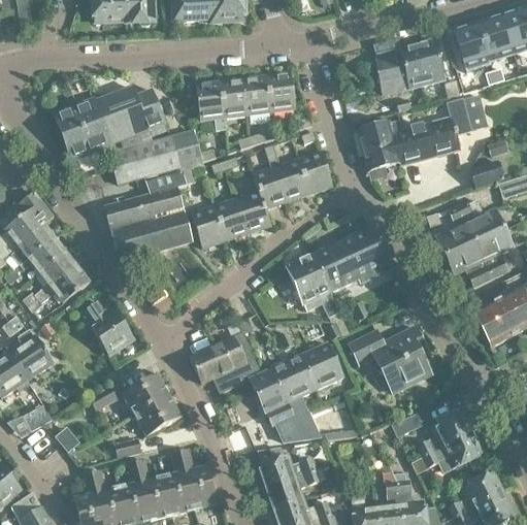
[(0,0),(0,11),(8,10),(6,0),(0,0)]
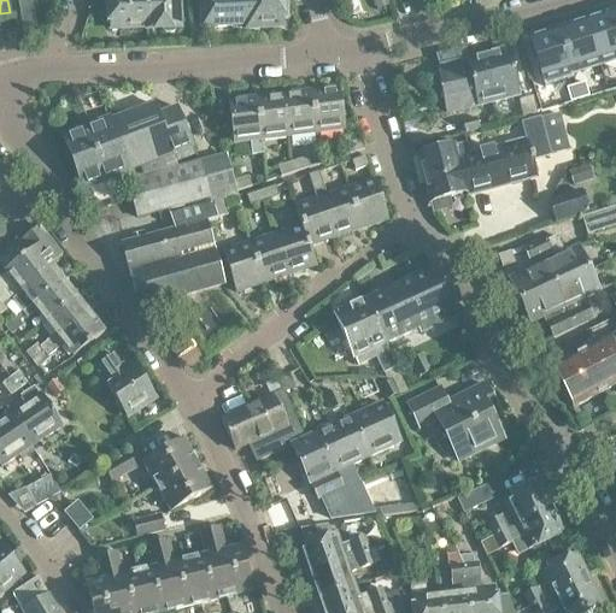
[(110,22),(110,27),(146,25),(145,0),(107,0),(109,9),(106,12),(106,19),(110,22)]
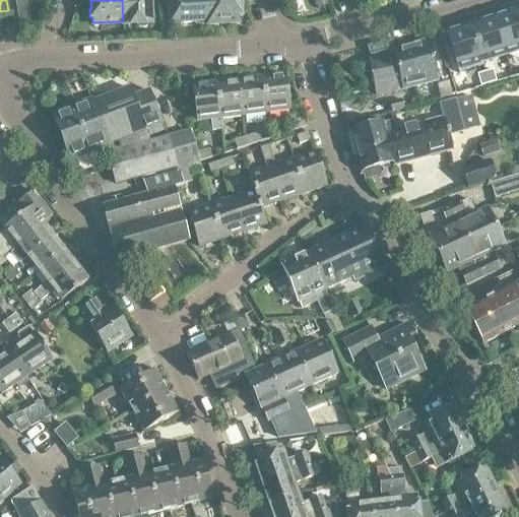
[(122,0),(123,21),(124,21),(125,23),(137,22),(139,25),(146,25),(148,22),(151,22),(150,0),(122,0)]
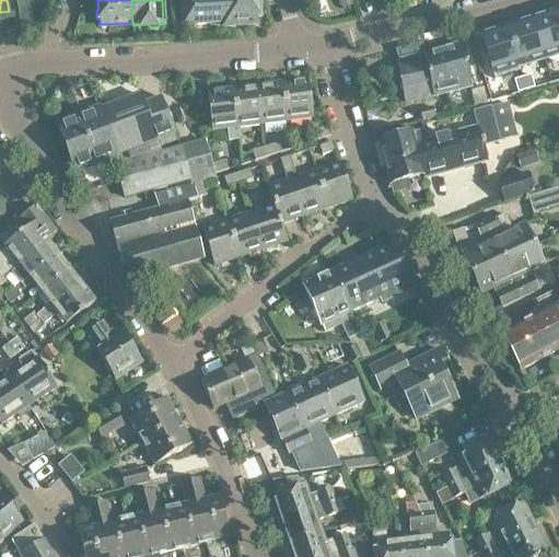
[(259,22),(257,0),(182,0),(184,23),(224,21),(224,23),(259,22)]
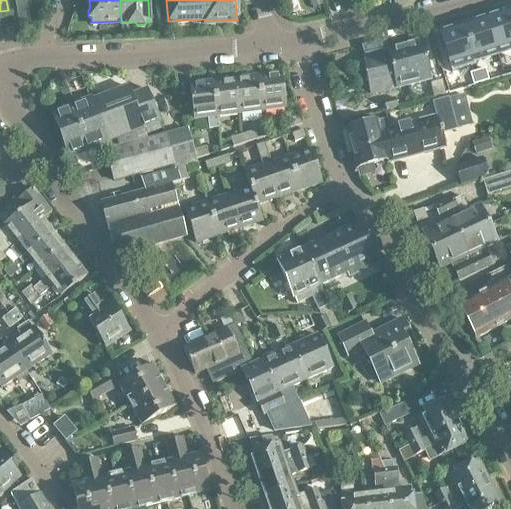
[(510,13),(509,9),(486,16),(497,51),(510,45),(510,13)]
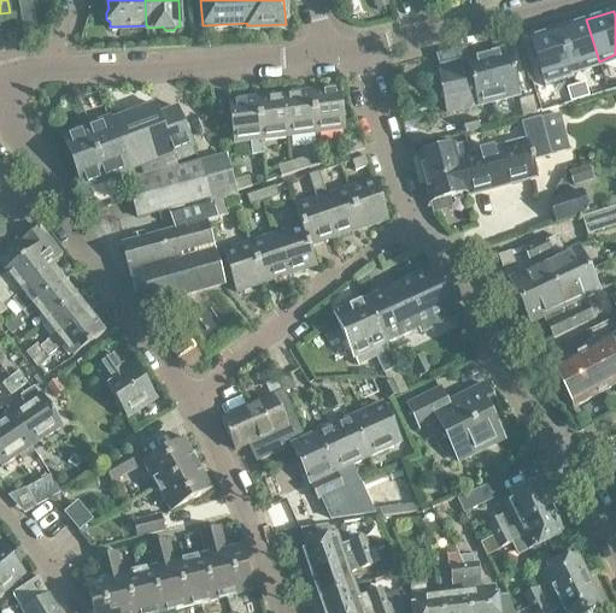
[(599,62),(586,19),(559,28),(573,70),(599,62)]
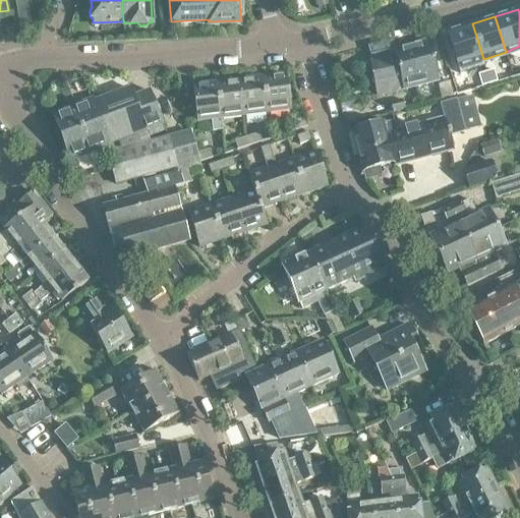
[(483,59),(472,23),(448,32),(460,71),(484,63),(483,59)]
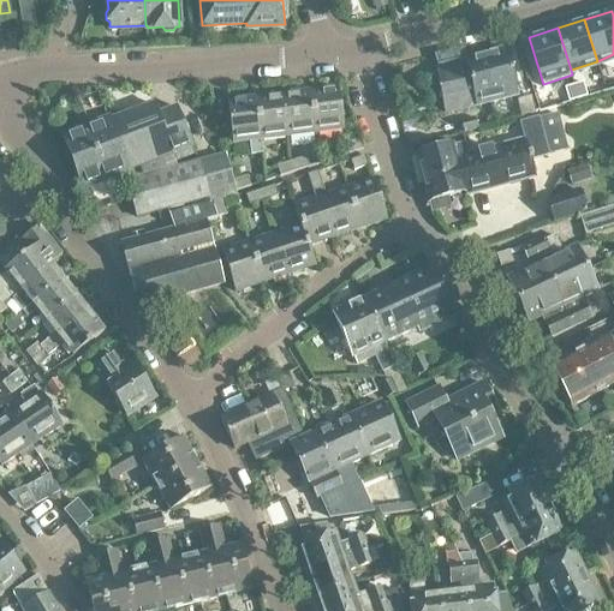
[(436,65),(443,102),(445,111),(518,93),(507,47),(465,57),(463,47),(446,51),(448,61),(436,65)]
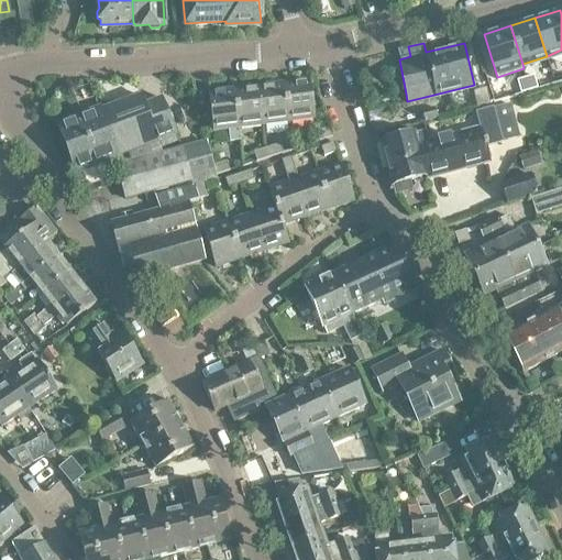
[(538,86),(535,74),(526,76),(529,89),(538,86)]
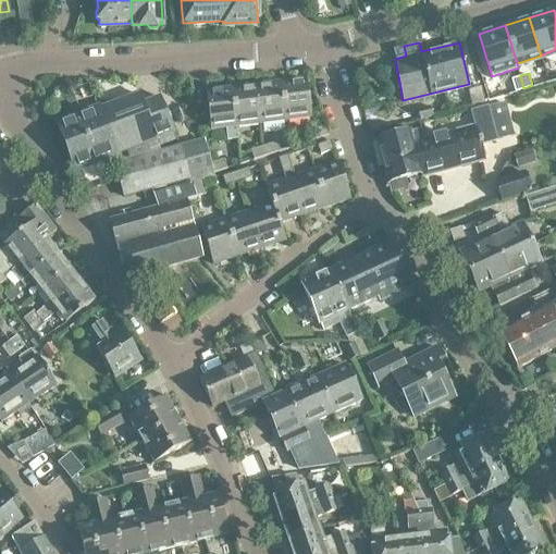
[(523,88),(520,75),(511,77),(516,90),(523,88)]
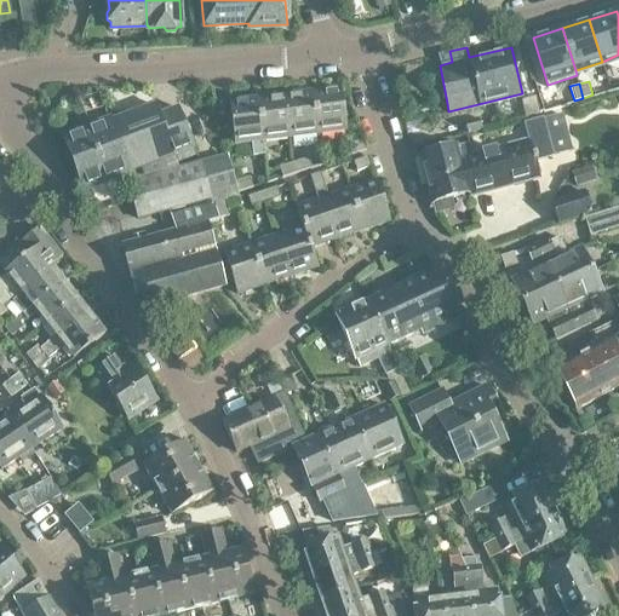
[(342,86),(313,90),(319,131),(347,127),(342,86)]
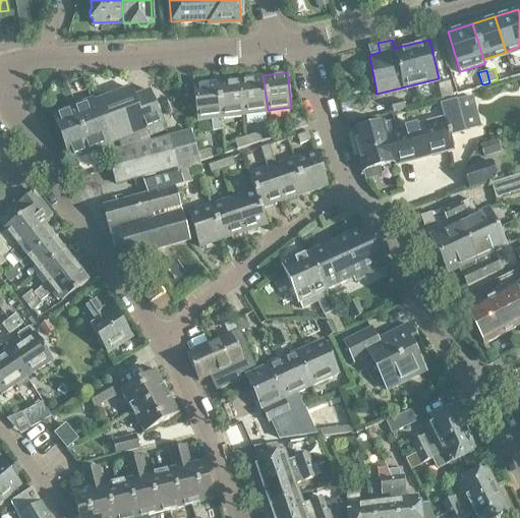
[(239,77),(244,113),(268,110),(263,75),(239,77)]
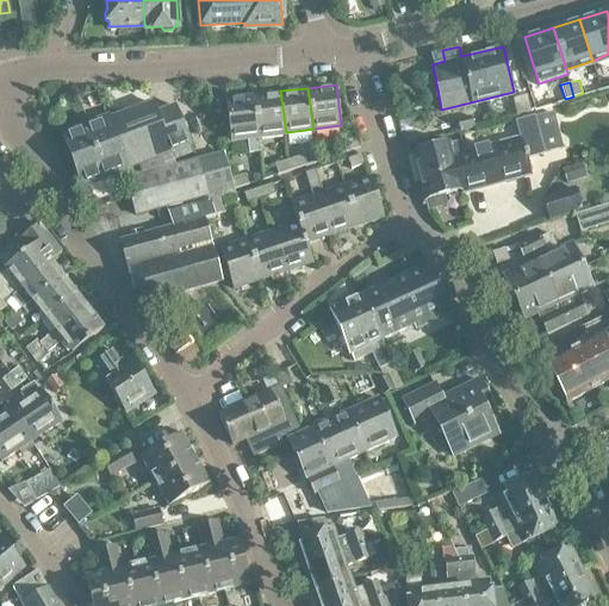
[(254,94),(259,136),(286,132),(280,91),(254,94)]
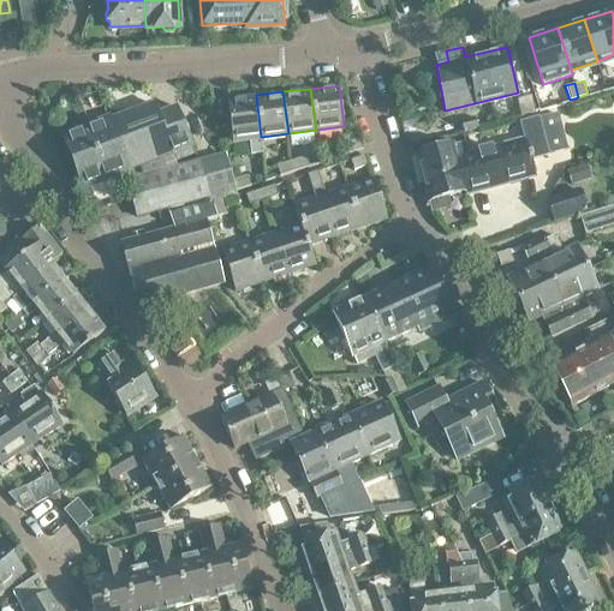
[(522,113),(536,111),(532,93),(518,96),(522,113)]
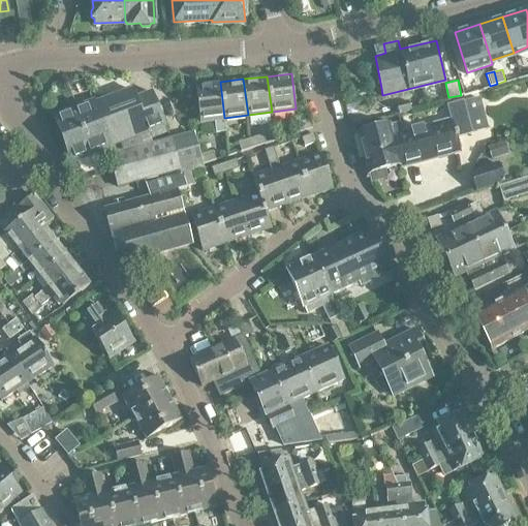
[(200,121),(214,119),(216,130),(226,129),(224,118),(220,82),(196,85),(200,121)]
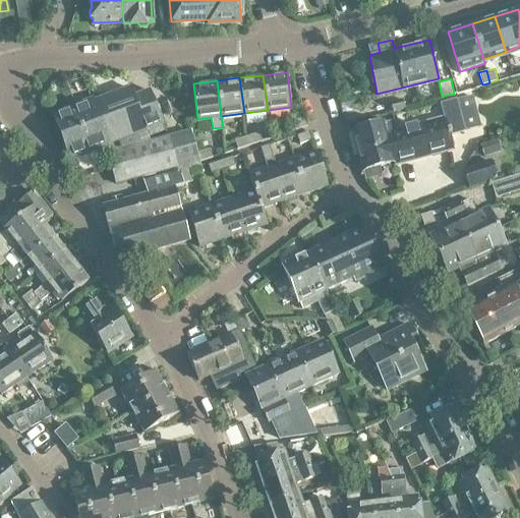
[(126,88),(93,100),(109,144),(163,123),(150,89),(133,95),(130,85),(126,87),(126,88)]
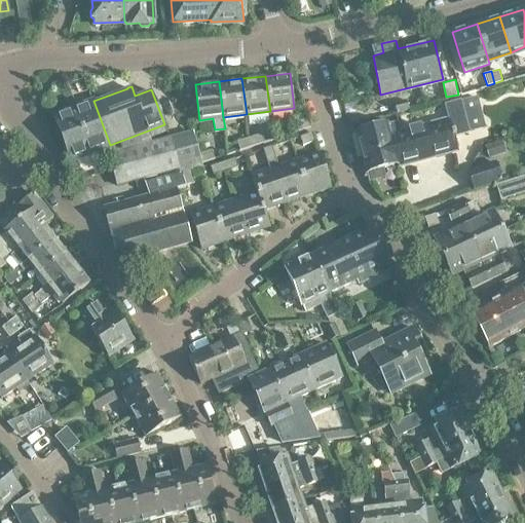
[(71,159),(110,145),(94,101),(94,99),(53,114),(71,159)]
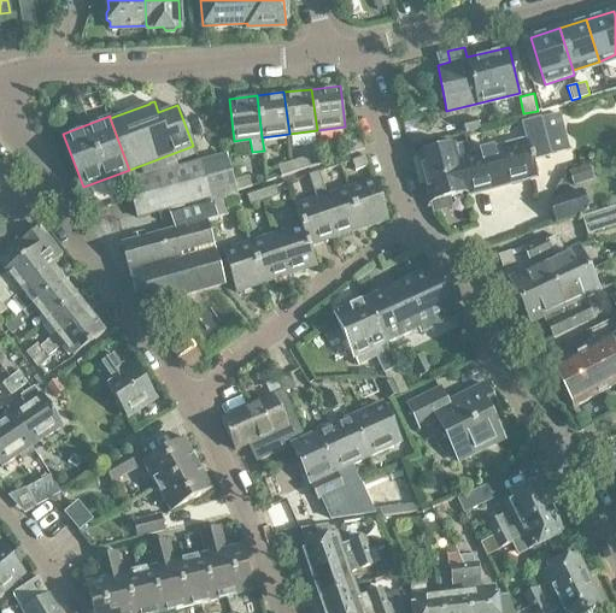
[(522,121),(527,139),(493,147),(493,146),(480,149),(481,151),(469,154),(459,157),(469,190),(510,180),(514,182),(526,180),(527,175),(537,172),(533,158),(551,153),(541,116),(522,121)]
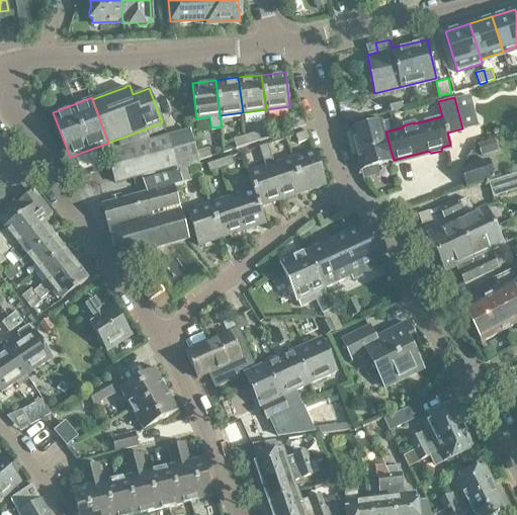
[(403,106),(401,97),(388,100),(390,109),(403,106)]
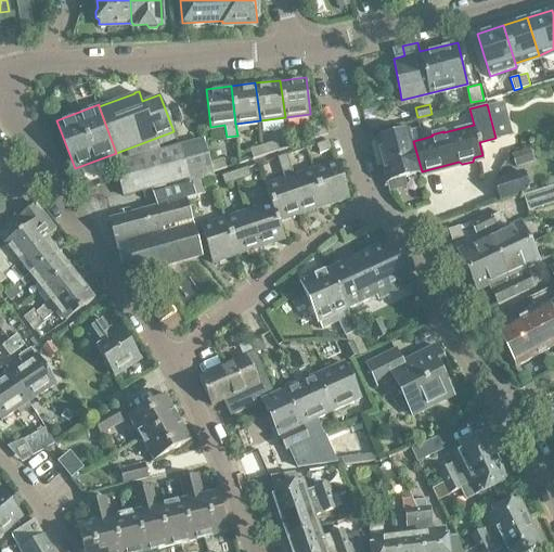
[(325,124),(312,128),(314,137),(329,132),(325,124)]
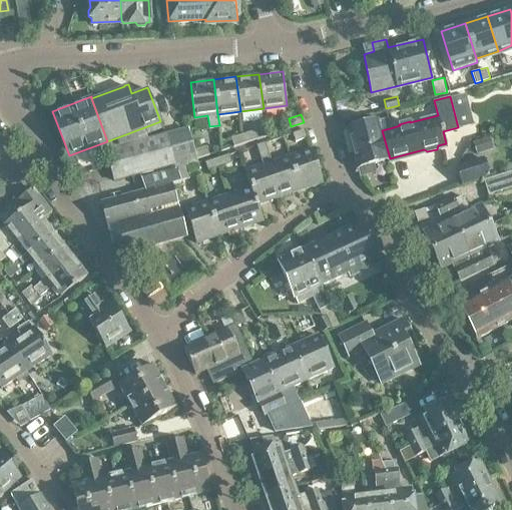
[(375,170),(373,162),(390,158),(382,130),(390,128),(388,118),(379,120),(379,119),(347,127),(350,137),(352,138),(354,142),(352,143),(358,166),(359,165),(361,174),(375,170)]
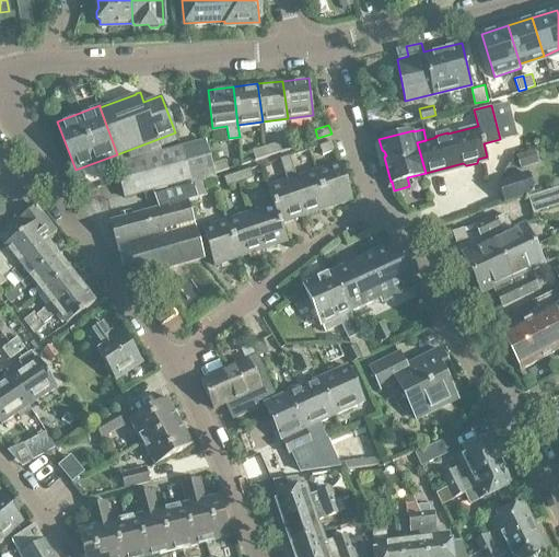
[(155,193),(195,182),(205,178),(217,176),(214,172),(212,162),(206,138),(166,149),(137,157),(139,165),(144,164),(151,188),(153,188),(155,193)]
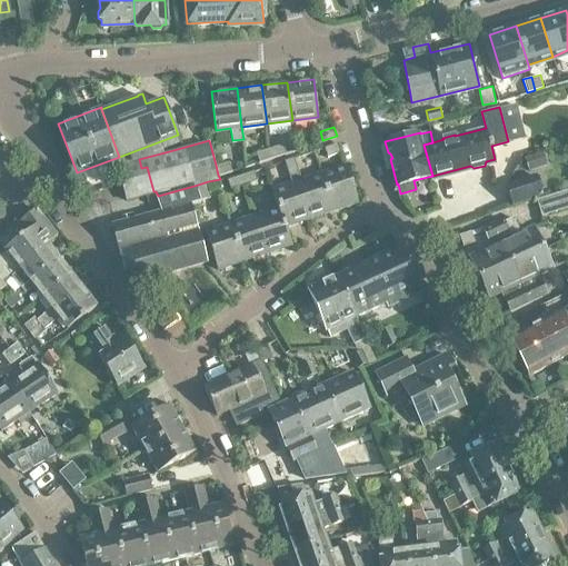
[(328,156),(341,151),(338,142),(325,147),(328,156)]
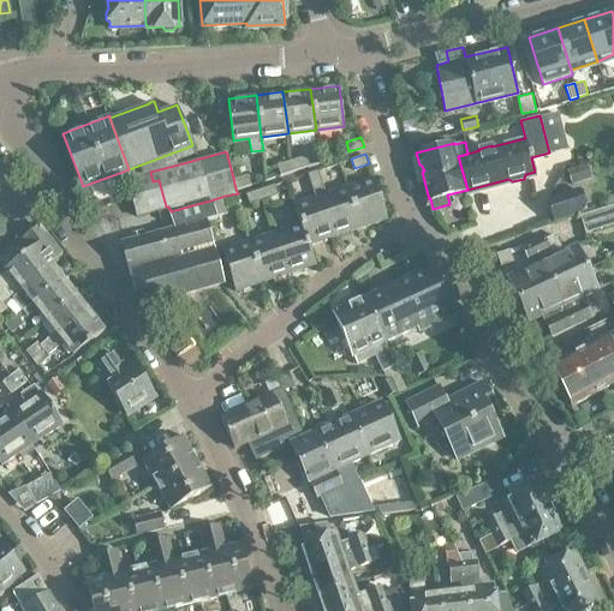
[(292,160),(296,169),(309,165),(307,155),(292,160)]
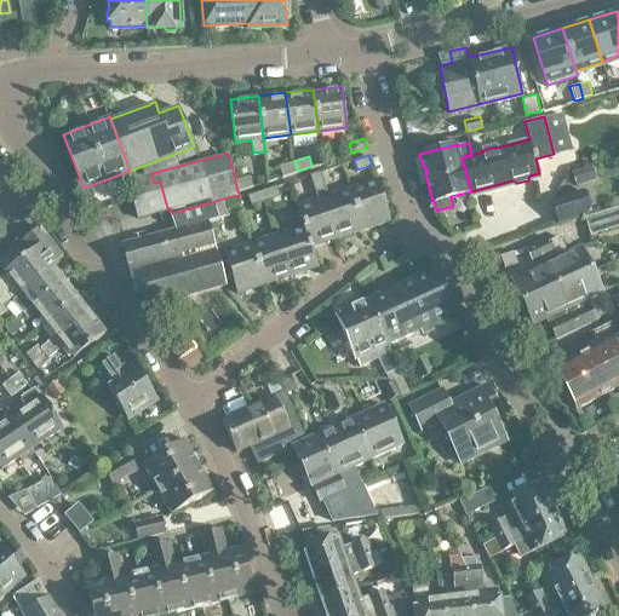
[(298,171),(294,161),(280,165),(284,176),(298,171)]
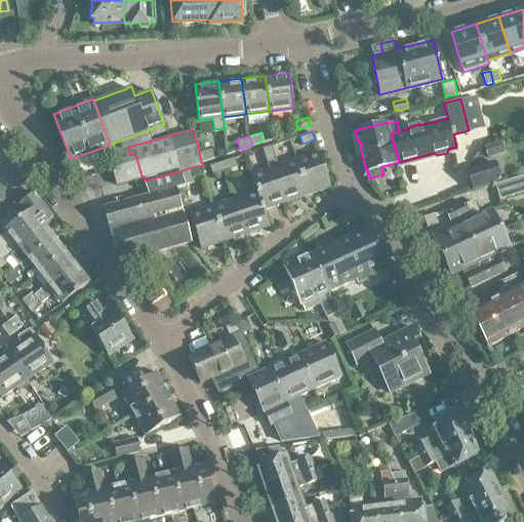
[(508,149),(504,136),(485,142),(489,155),(508,149)]
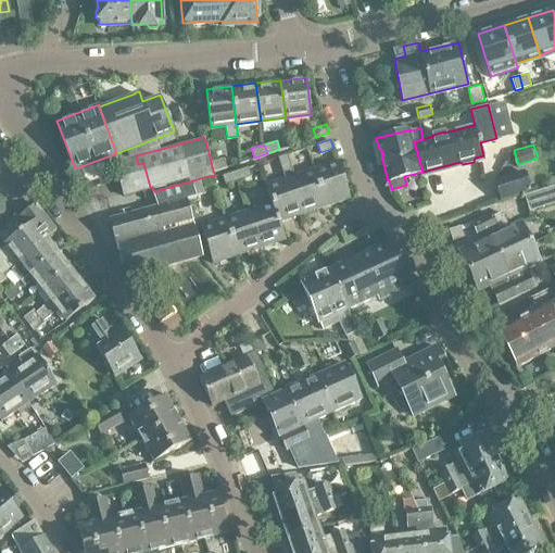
[(291,164),(288,153),(278,156),(281,167),(291,164)]
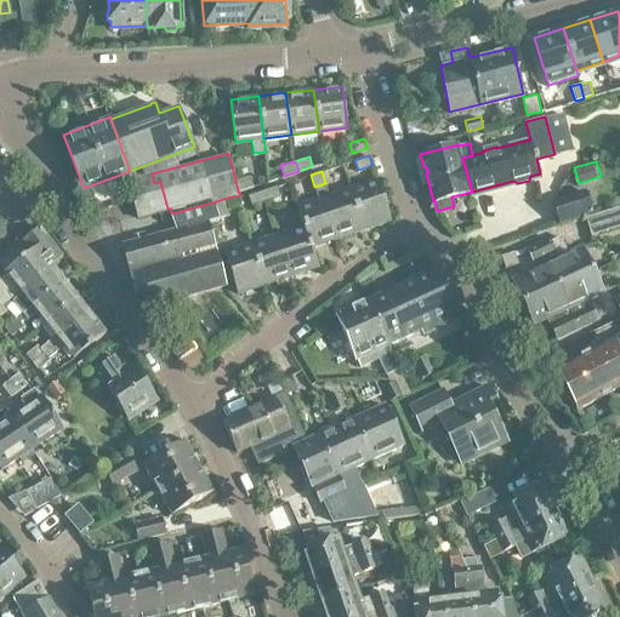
[(152,173),(129,181),(140,217),(168,209),(160,182),(154,183),(152,173)]
